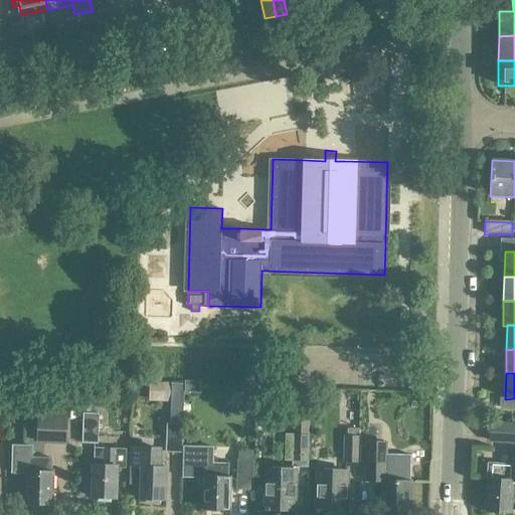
[(170,382),(169,405),(183,405),(184,383),(170,382)]
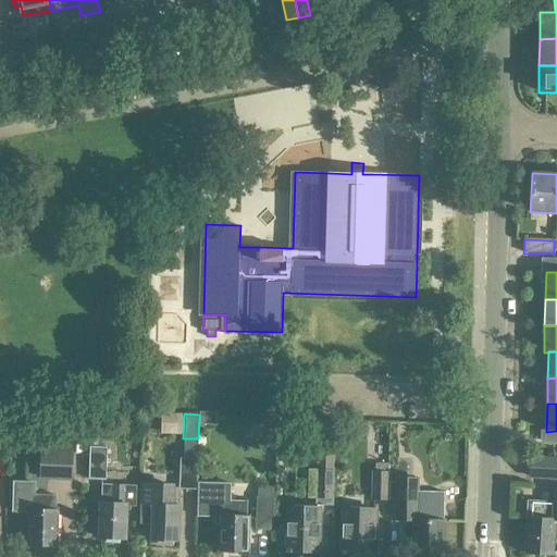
[(40,480),(73,482),(74,450),(41,448),(40,480)]
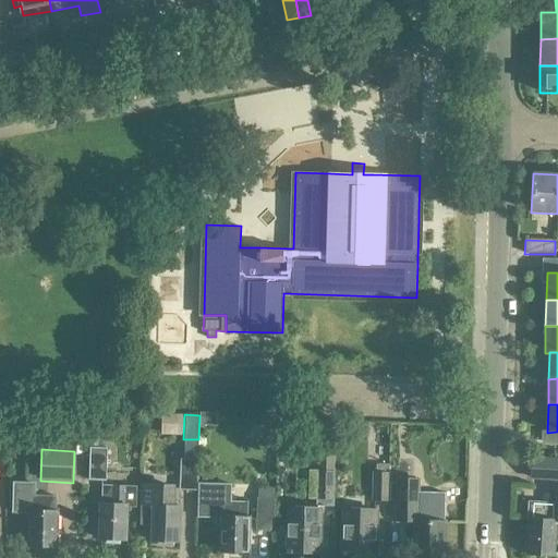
[(89,449),(88,482),(106,483),(107,449),(89,449)]
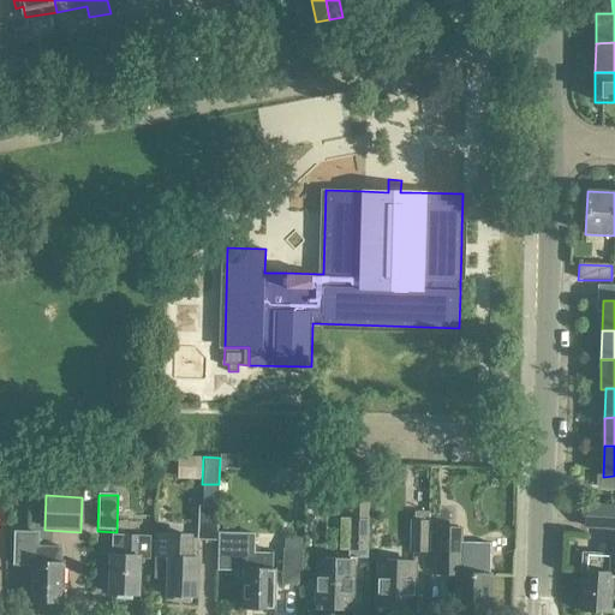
[(614,508),(587,506),(586,527),(614,530),(614,508)]
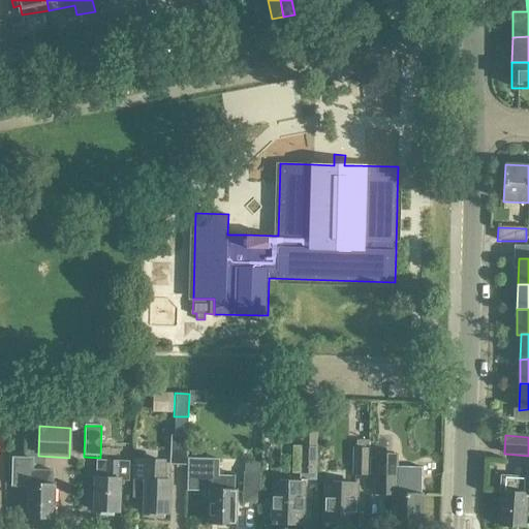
[(188,436),(170,436),(170,465),(188,466),(188,459),(188,436)]
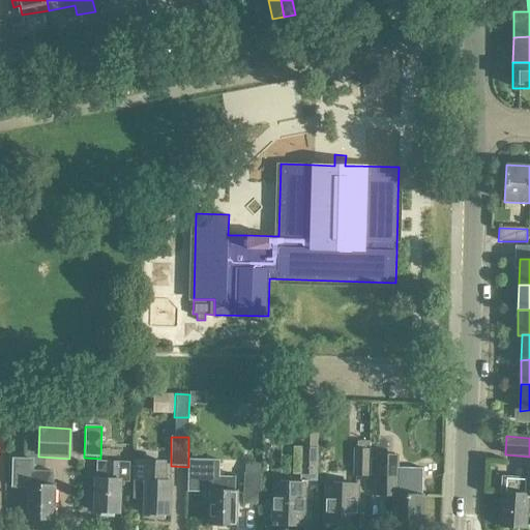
[(302,449),(302,474),(317,474),(317,449),(302,449)]
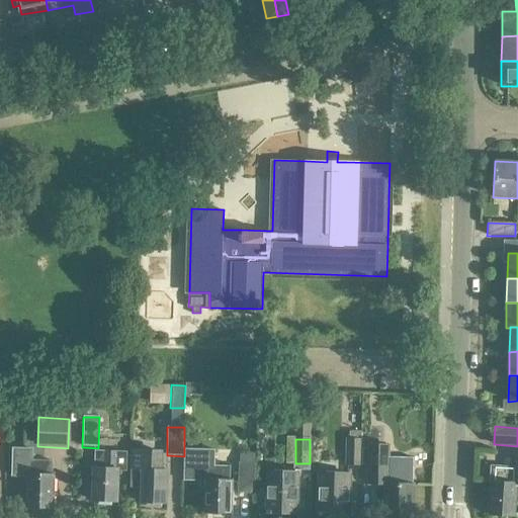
[(361,440),(346,440),(346,464),(360,464),(360,448),(361,440)]
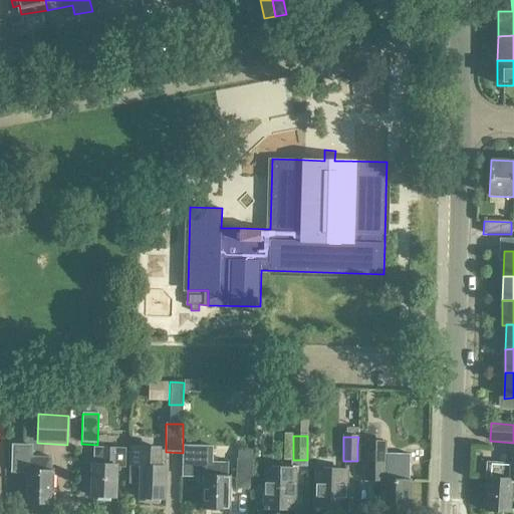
[(384,444),(365,443),(365,446),(365,461),(364,480),(381,481),(381,497),(382,497),(382,513),(390,513),(407,513),(408,502),(409,502),(410,482),(409,482),(410,458),(406,454),(399,454),(395,457),(395,461),(383,461),(384,444)]
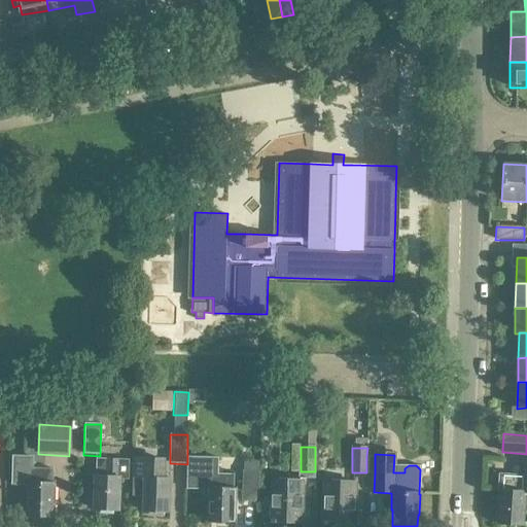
[(366,472),(375,472),(375,457),(366,456),(366,472)]
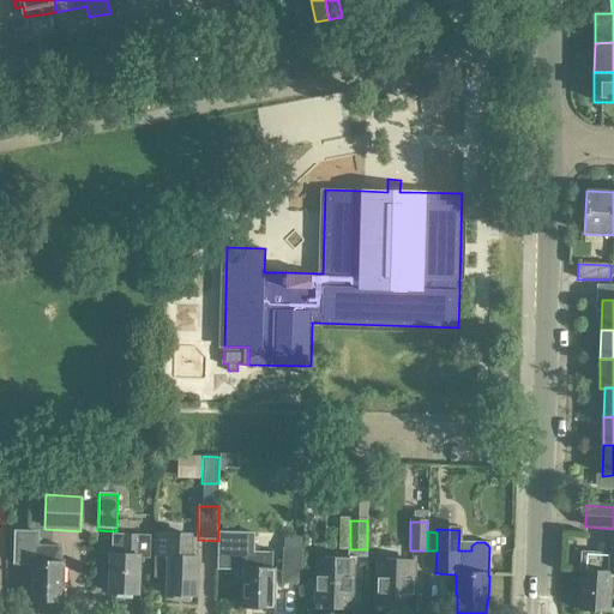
[(218,533),(218,541),(217,570),(244,570),(242,588),(245,588),(244,608),(274,608),(275,570),(272,570),(272,553),(253,553),(254,534),(218,533)]
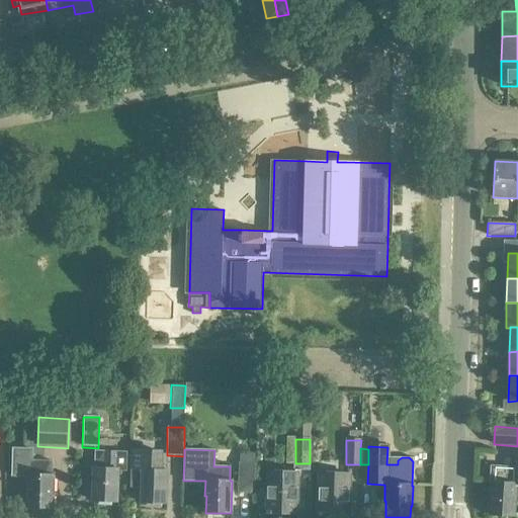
[(161,453),(134,451),(132,487),(142,487),(142,503),(147,503),(147,507),(160,508),(160,504),(166,504),(167,471),(160,471),(161,453)]
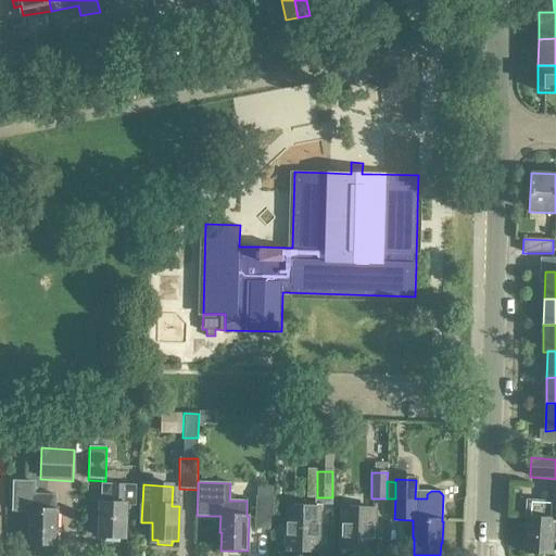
[(136,506),(137,488),(111,487),(111,496),(101,496),(101,503),(100,503),(99,538),(105,539),(104,543),(121,543),(121,539),(126,539),(127,506),(136,506)]
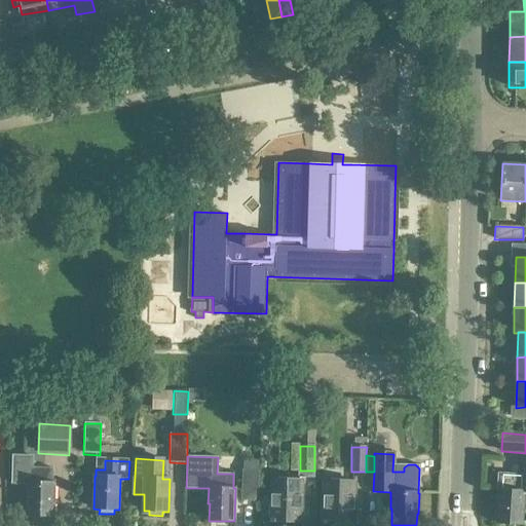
[(525,463),(524,463),(523,477),(499,475),(497,490),(498,490),(496,523),(522,525),(524,493),(525,492),(525,463)]
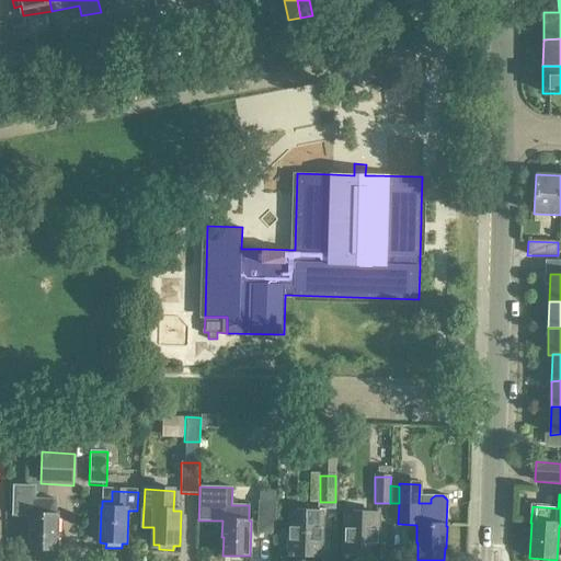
[(31,515),(30,549),(56,551),(57,516),(56,515),(57,500),(33,499),(32,515),(31,515)]
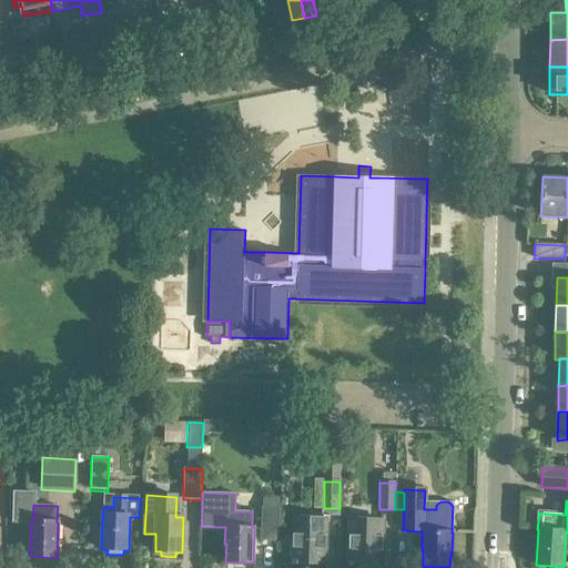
[(325,563),(326,519),(294,518),(293,560),(292,560),(292,565),(297,565),(297,563),(325,563)]
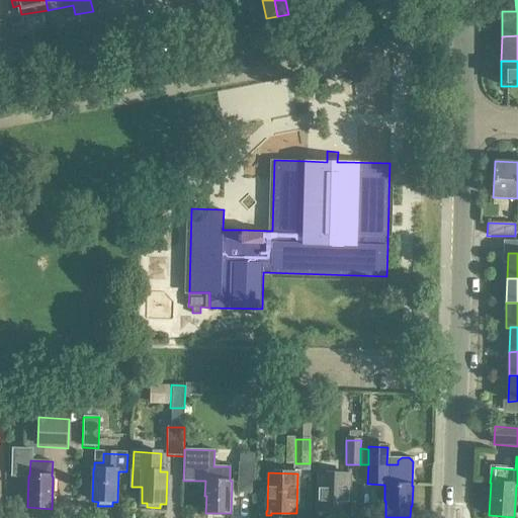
[(349,475),(320,473),(319,513),(318,513),(318,516),(323,516),(323,514),(348,514),(349,475)]
